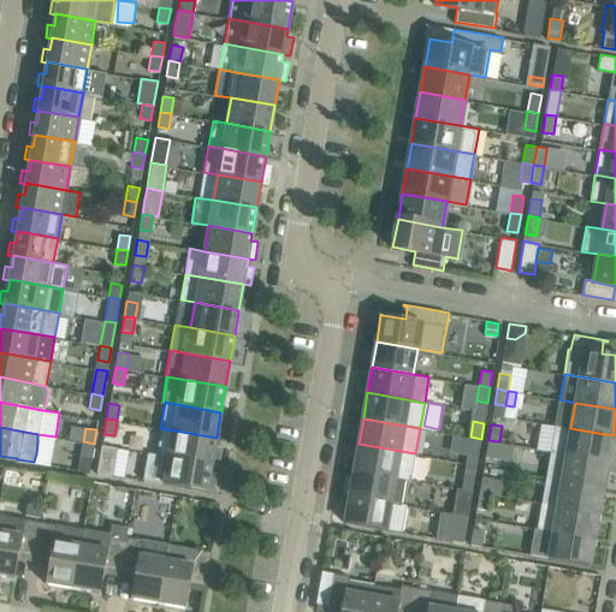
[(215,445),(217,438),(160,428),(157,453),(212,463),(219,464),(221,446),(215,445)]
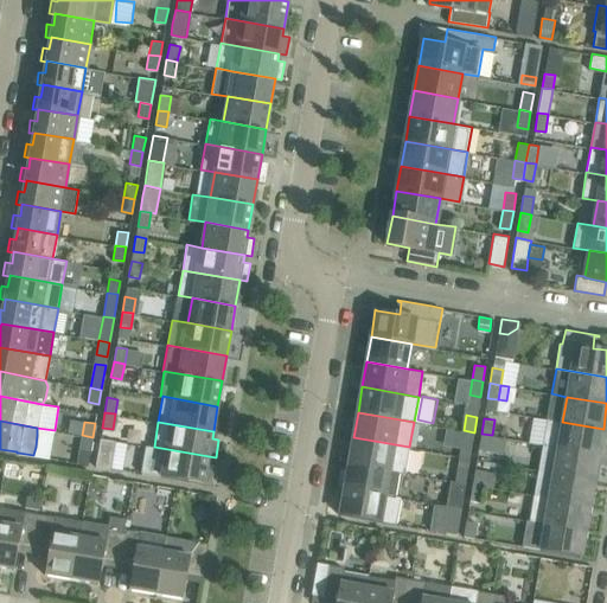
[(562,422),(557,447),(557,448),(599,454),(606,455),(606,446),(606,437),(601,436),(604,429),(562,422)]
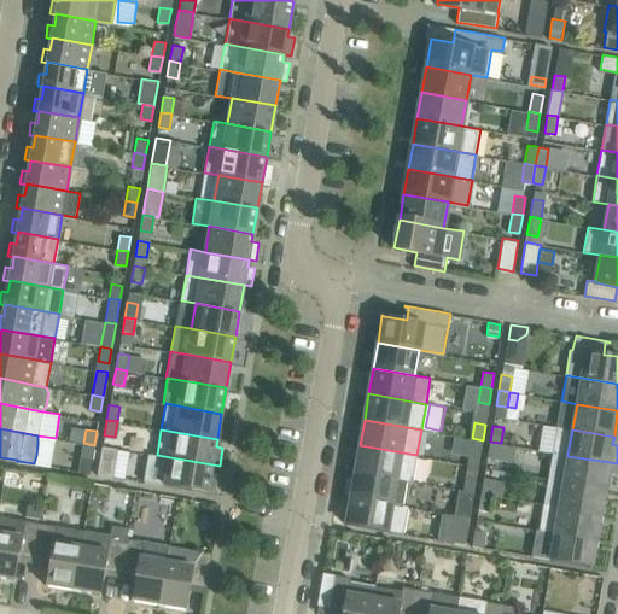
[(468,454),(481,456),(483,440),(472,438),(468,454)]
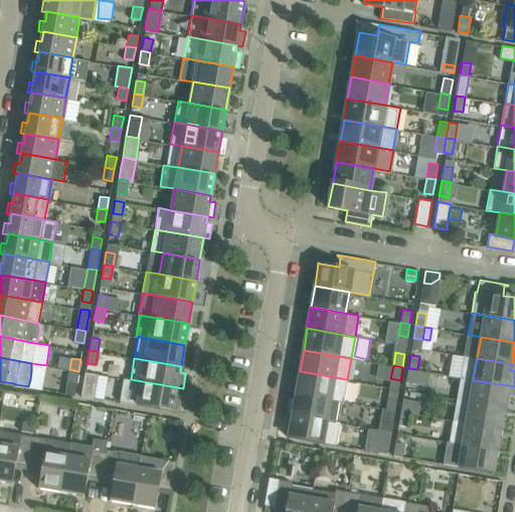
[(414,382),(417,369),(408,368),(405,381),(414,382)]
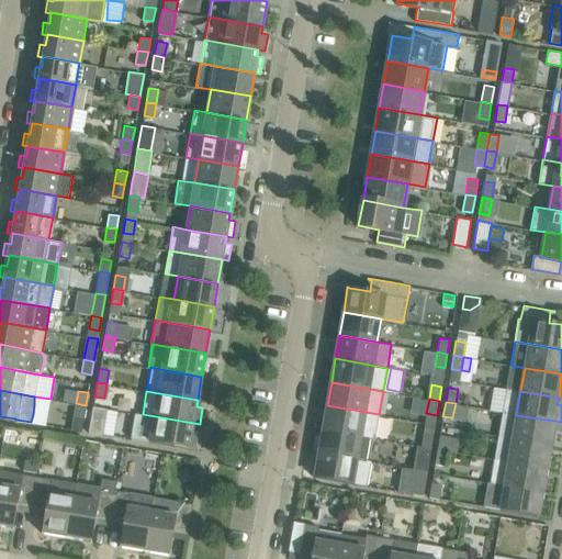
[(76,403),(71,429),(81,431),(83,420),(86,405),(76,403)]
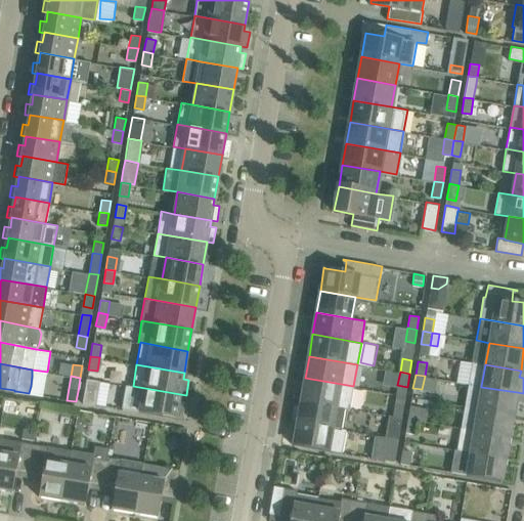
[(86,378),(82,401),(95,404),(99,380),(86,378)]
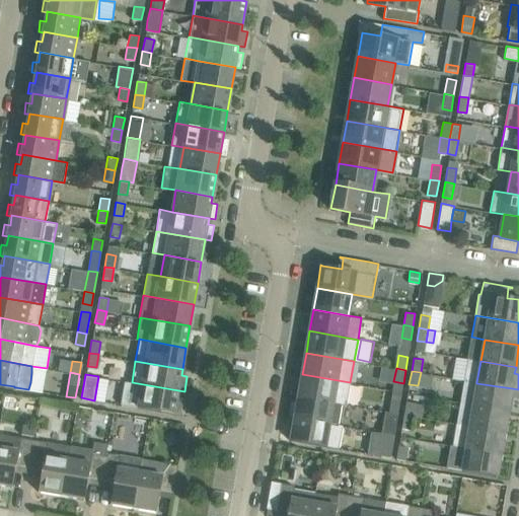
[(302,374),(298,395),(347,403),(350,382),(302,374)]
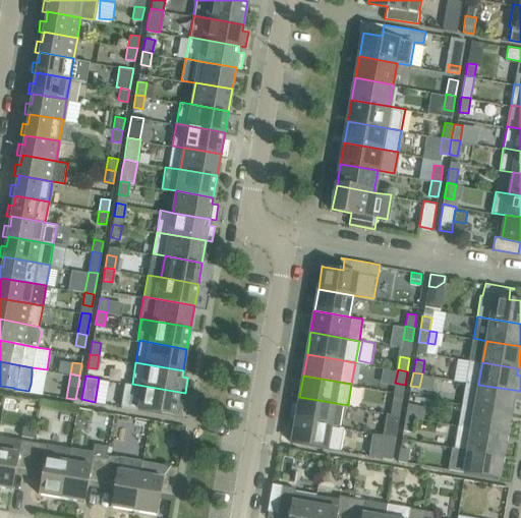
[(466,382),(462,403),(510,411),(514,390),(478,385),(478,384),(466,382)]
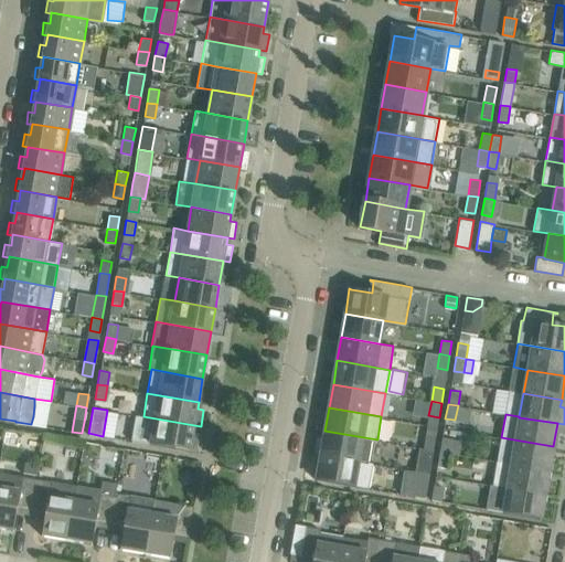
[(131,439),(190,449),(196,451),(200,434),(193,433),(194,425),(144,416),(136,415),(131,439)]
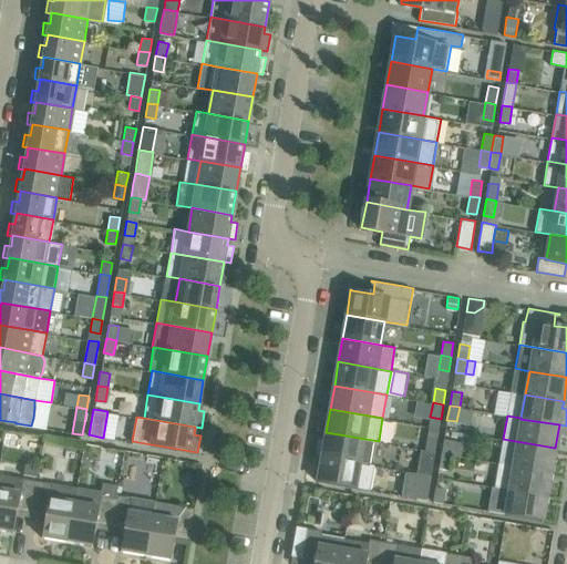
[(429,427),(424,450),(434,451),(439,428),(429,427)]
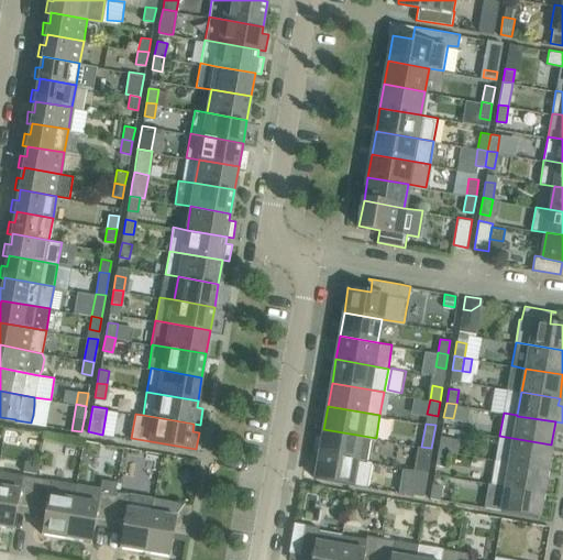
[(319,452),(366,461),(371,438),(376,439),(377,438),(376,438),(323,429),(322,436),(316,435),(313,451),(320,452),(319,452)]
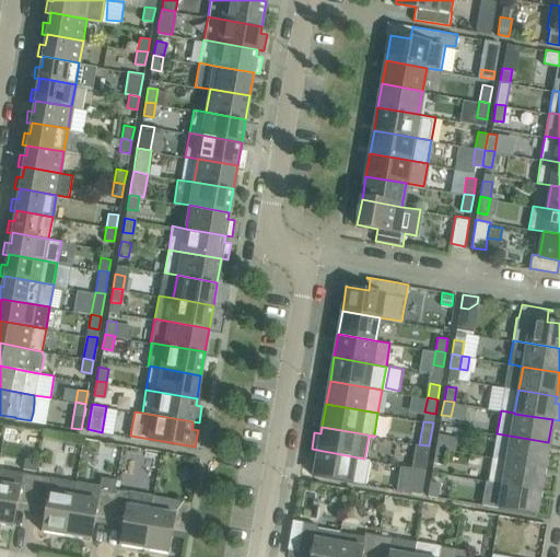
[(435,447),(445,449),(447,434),(438,432),(435,447)]
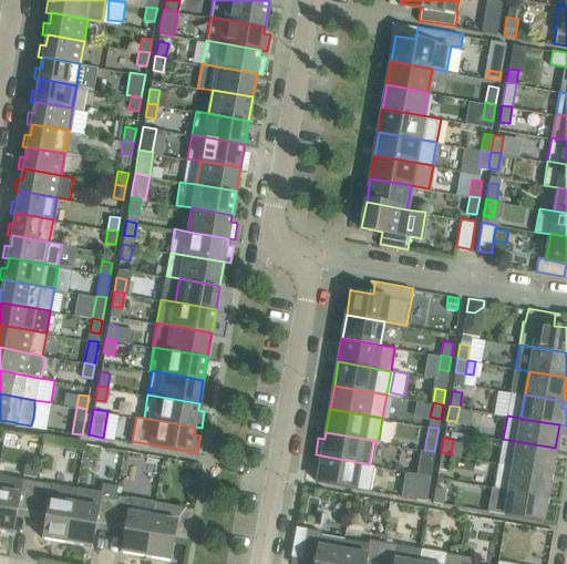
[(500,463),(550,472),(555,448),(503,439),(500,463)]
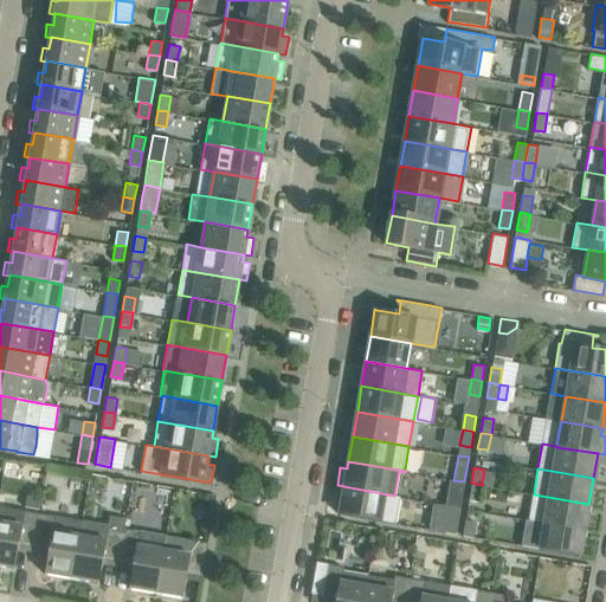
[(449,479),(445,505),(461,507),(464,481),(453,480),(449,479)]
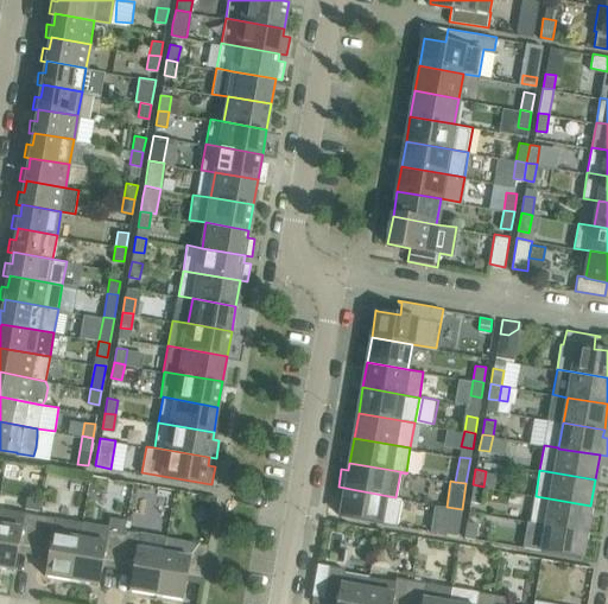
[(481,502),(483,487),(473,484),(470,500),(481,502)]
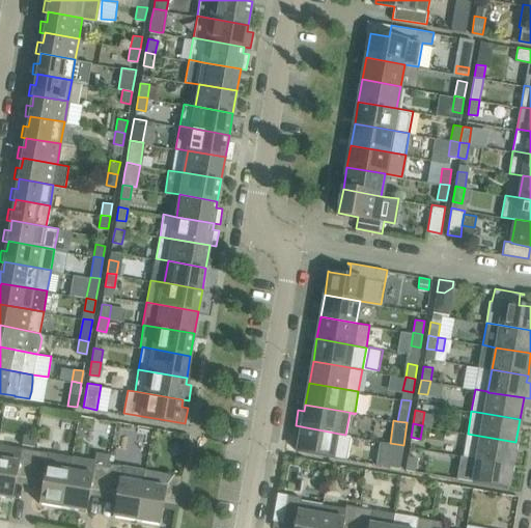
[(301,426),(298,450),(299,450),(346,459),(351,436),(345,435),(301,426)]
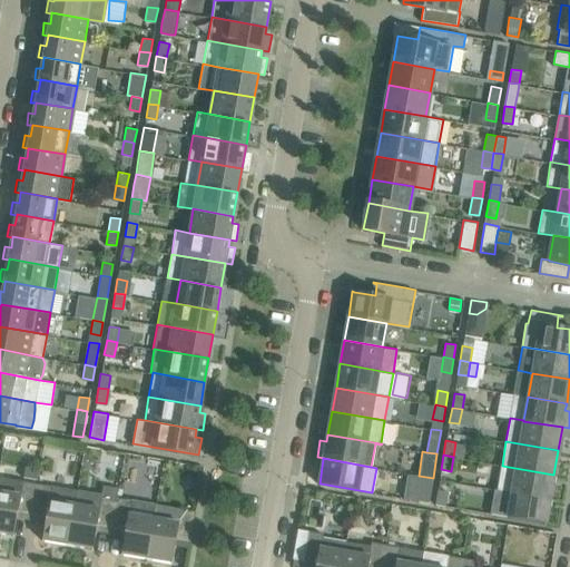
[(25,466),(22,476),(37,478),(39,468),(25,466)]
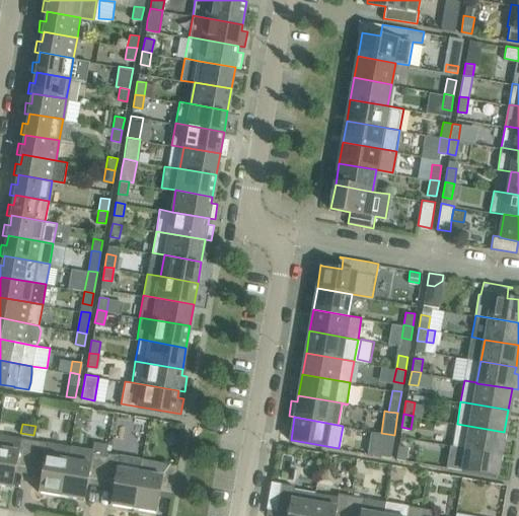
[(453,445),(465,447),(501,453),(504,432),(457,424),(453,445)]
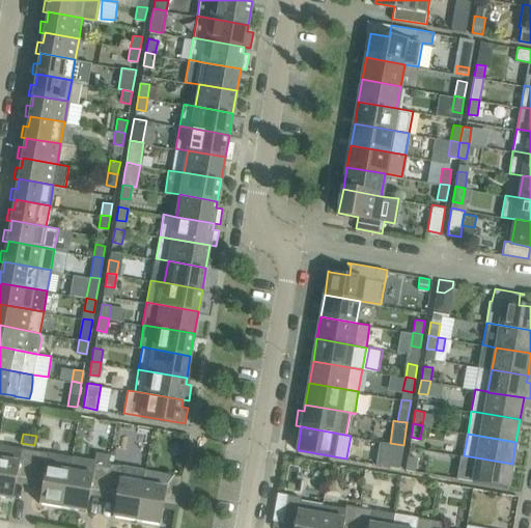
[(0,443),(0,495),(12,497),(17,474),(30,477),(35,449),(0,443)]
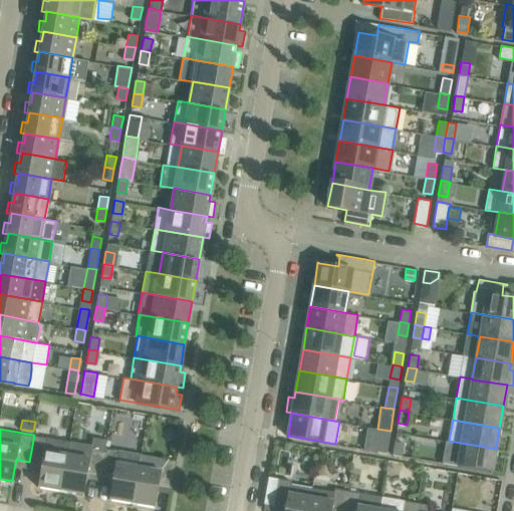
[(69,441),(34,435),(29,462),(42,464),(39,485),(38,484),(38,486),(61,490),(69,441)]
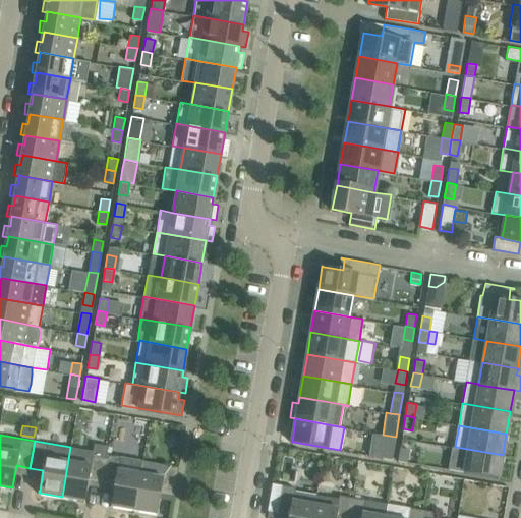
[(70,447),(62,497),(84,501),(89,478),(102,480),(106,453),(108,445),(94,443),(93,451),(70,447)]
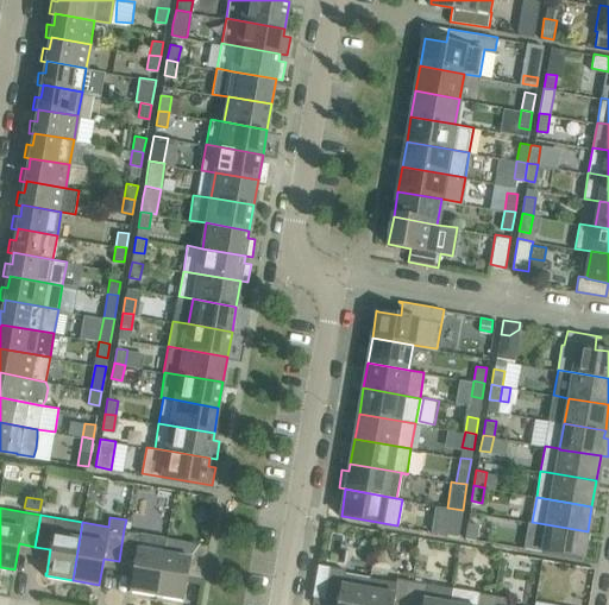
[(450,518),(447,534),(458,536),(460,521),(450,518)]
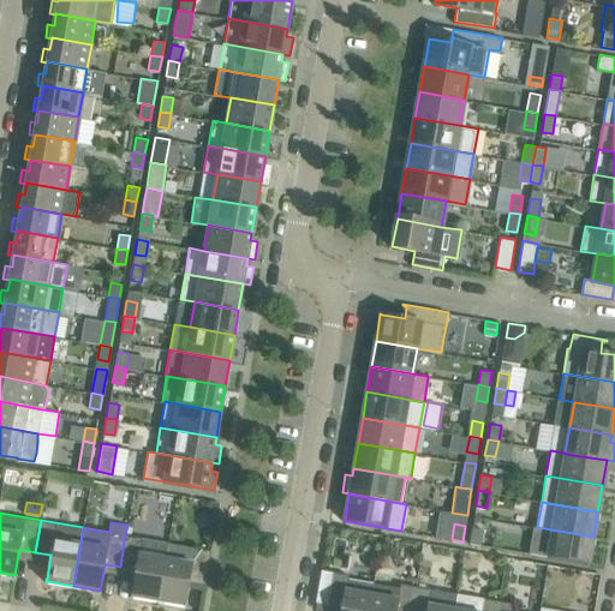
[(470,543),(481,544),(483,528),(472,527),(470,543)]
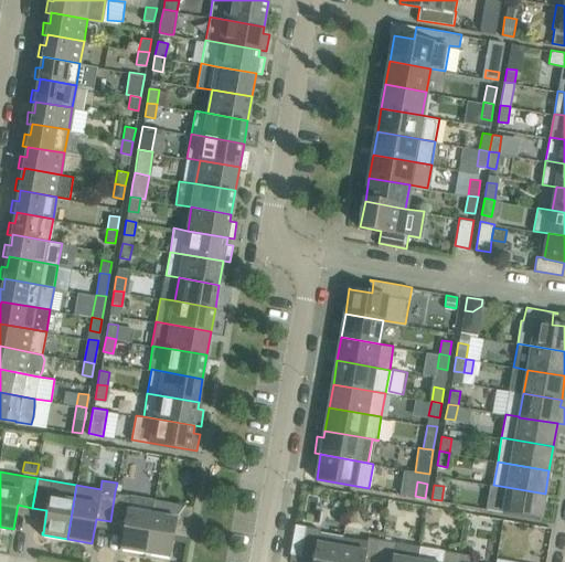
[(541,518),(545,494),(507,487),(503,511),(540,518),(541,518)]
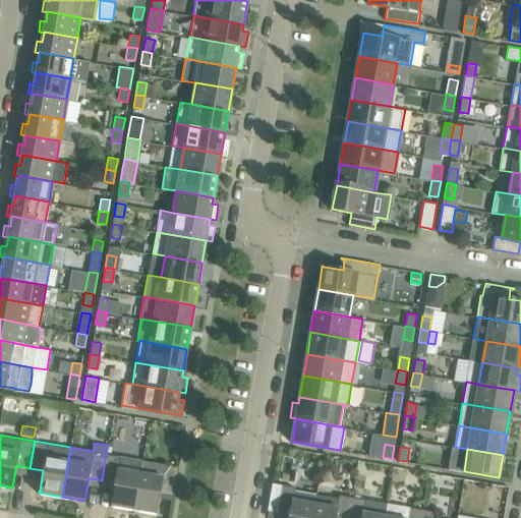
[(142,460),(106,453),(102,480),(115,482),(112,504),(111,504),(111,505),(134,509),(140,472),(142,460)]
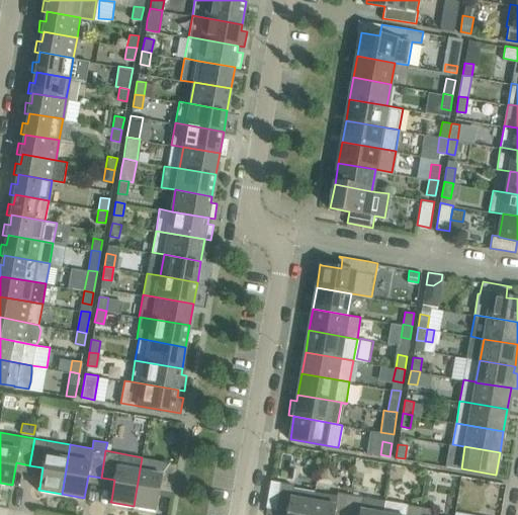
[(159,488),(173,490),(177,463),(164,461),(161,474),(140,469),(134,506),(156,510),(159,488)]
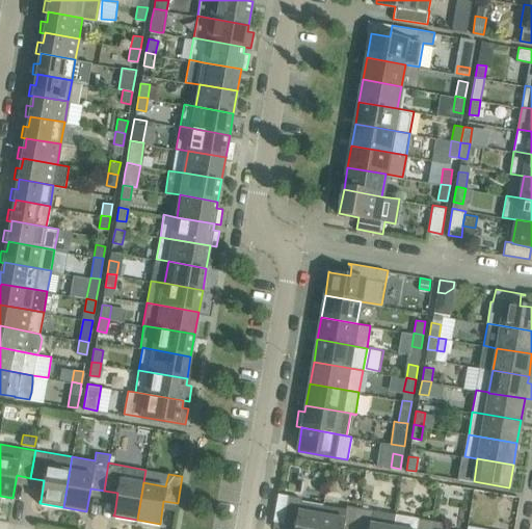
[(318,528),(323,504),(300,500),(301,497),(277,493),(273,521),(296,524),(294,528),(318,528)]
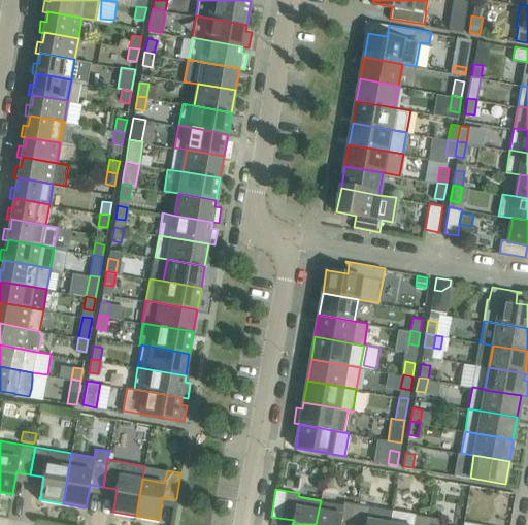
[(343,504),(321,500),(316,524),(353,524),(357,503),(343,501),(343,504)]
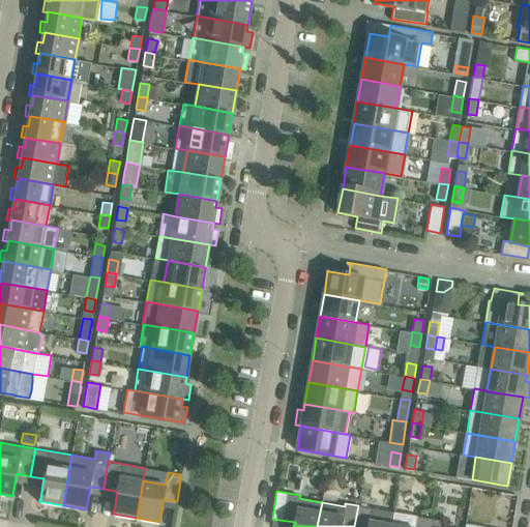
[(390,526),(393,511),(358,505),(354,526),(390,526)]
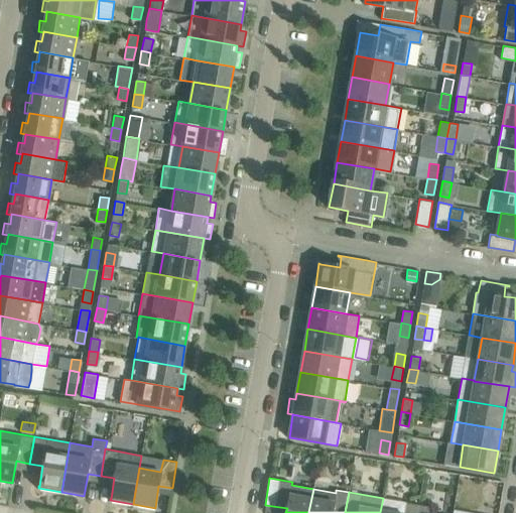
[(383,498),(380,512),(416,512),(418,504),(383,498)]
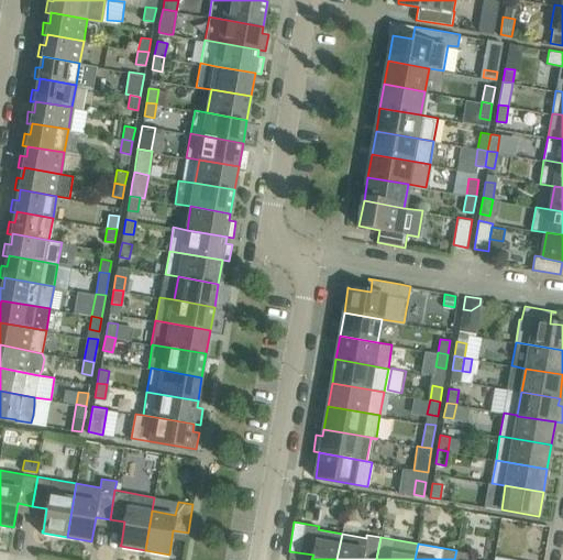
[(468,559),(471,552),(456,550),(454,559),(468,559)]
